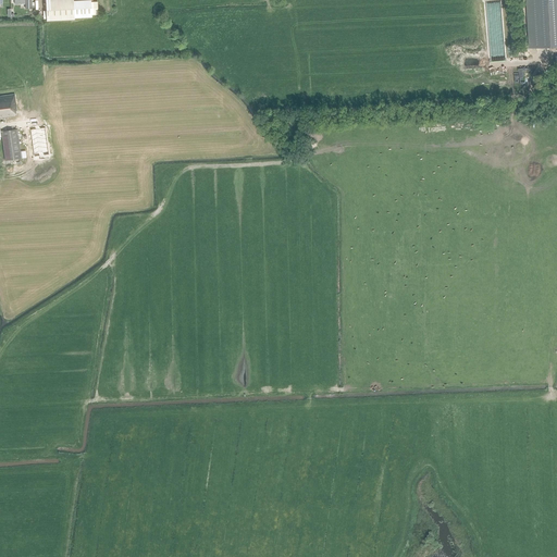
[(45,0),(46,2),(46,11),(47,19),(47,21),(74,19),(74,17),(91,16),(91,15),(90,2),(90,0),(78,0),(73,0),(45,0)]
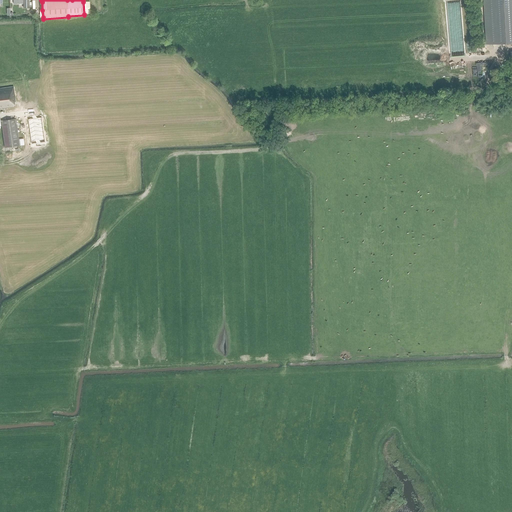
[(511,41),(511,0),(486,0),(489,43),(511,41)]
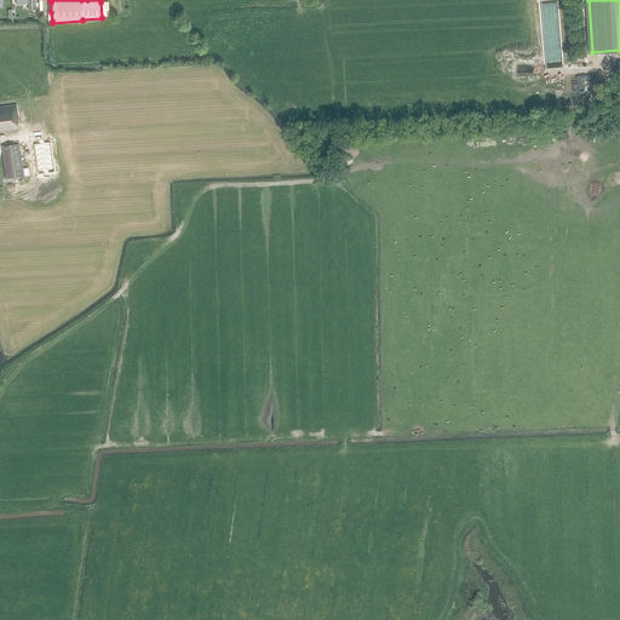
[(17,122),(18,122),(16,104),(0,107),(0,131),(18,130),(17,122)]
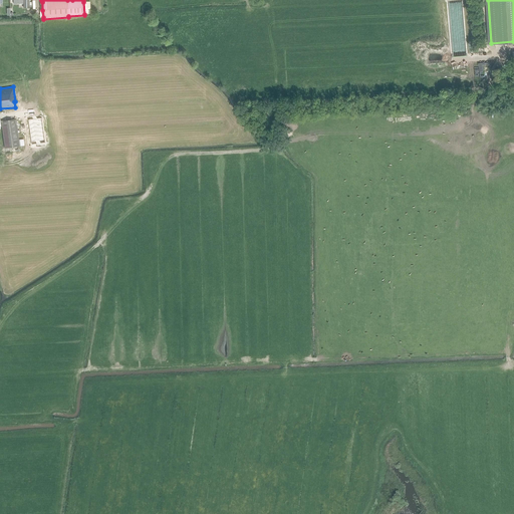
[(41,116),(27,118),(30,143),(44,141),(41,116)]
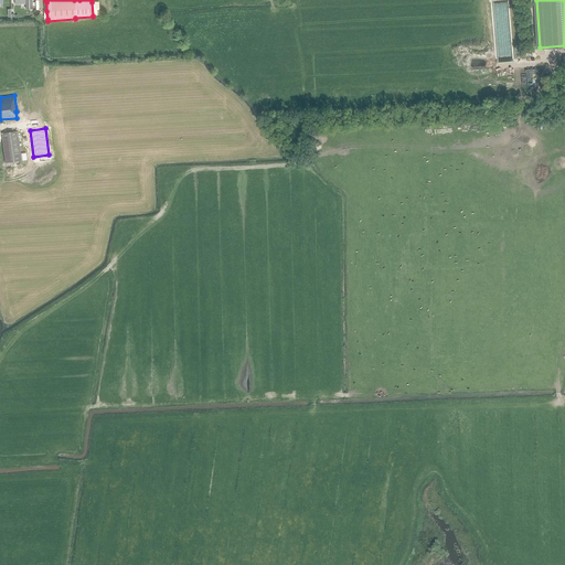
[(4,162),(21,161),(17,131),(1,134),(4,162)]
